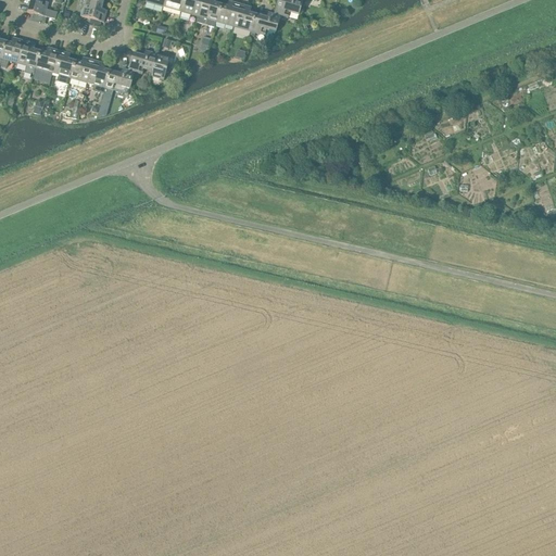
[(24,0),(30,2),(27,13),(33,14),(32,21),(45,24),(46,19),(55,21),(57,13),(47,11),(48,3),(42,2),(42,0),(24,0)]
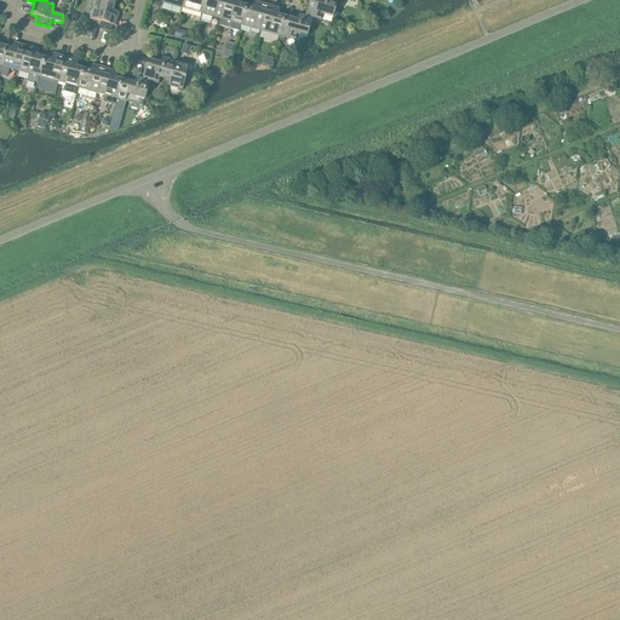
[(115,5),(98,0),(95,0),(90,18),(115,26),(119,13),(113,11),(115,5)]
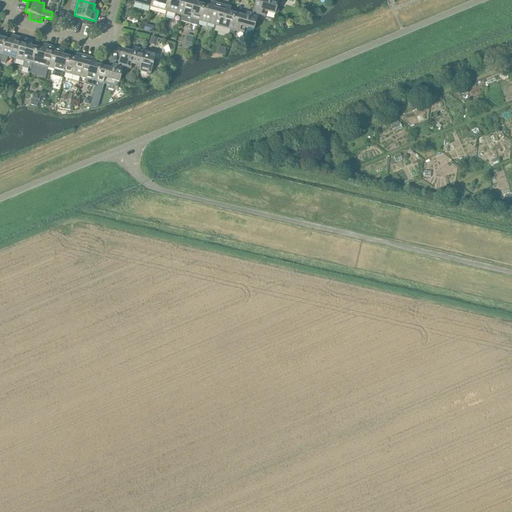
[(152,0),(150,7),(166,12),(169,0),(152,0)]
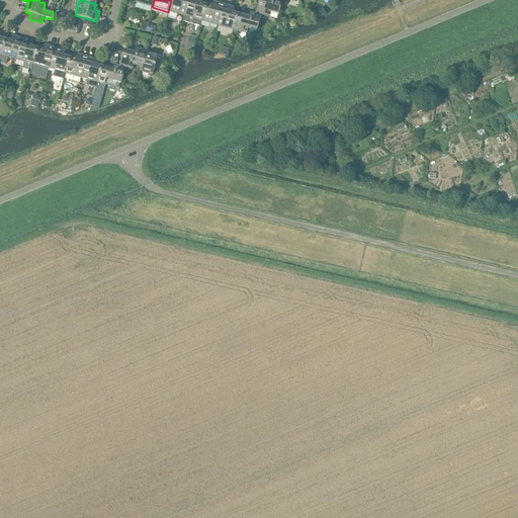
[(169,12),(167,18),(183,22),(184,17),(189,0),(171,0),(168,12),(169,12)]
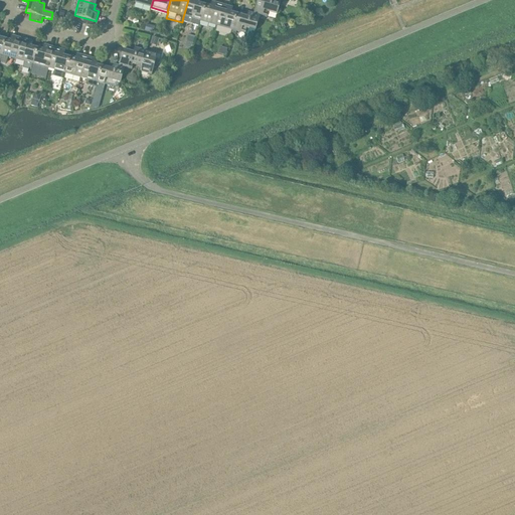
[(188,0),(183,17),(184,17),(183,22),(198,26),(200,21),(204,5),(198,3),(199,0),(188,0)]
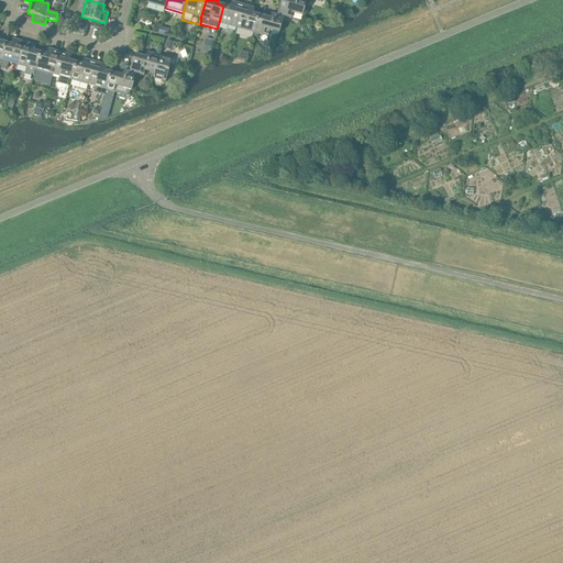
[(284,17),(291,19),(293,13),(302,17),(306,0),(293,0),(293,1),(290,0),(280,0),(277,14),(277,15),(284,17)]
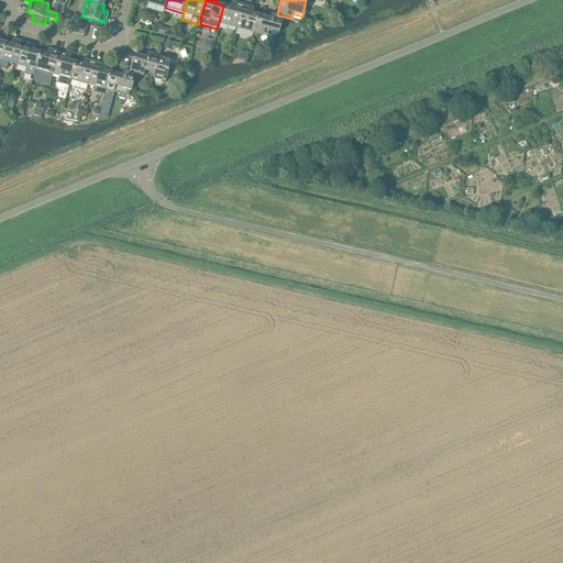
[(219,23),(236,29),(243,4),(231,1),(230,8),(223,6),(219,23)]
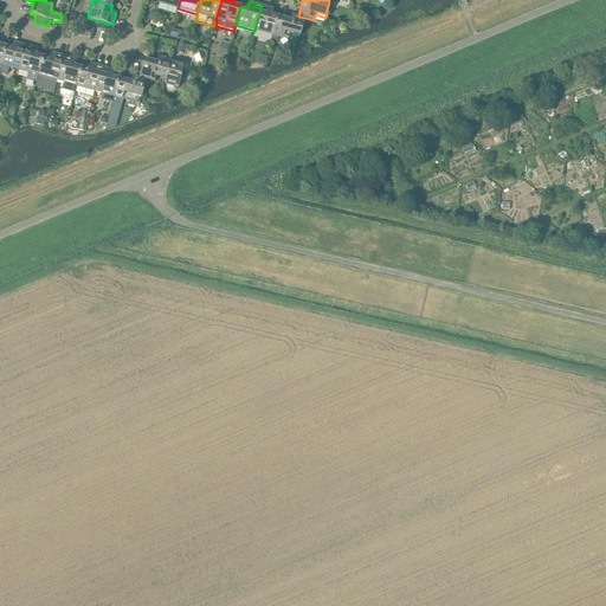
[(255,31),(274,36),(278,17),(272,15),(274,8),(262,5),(255,31)]
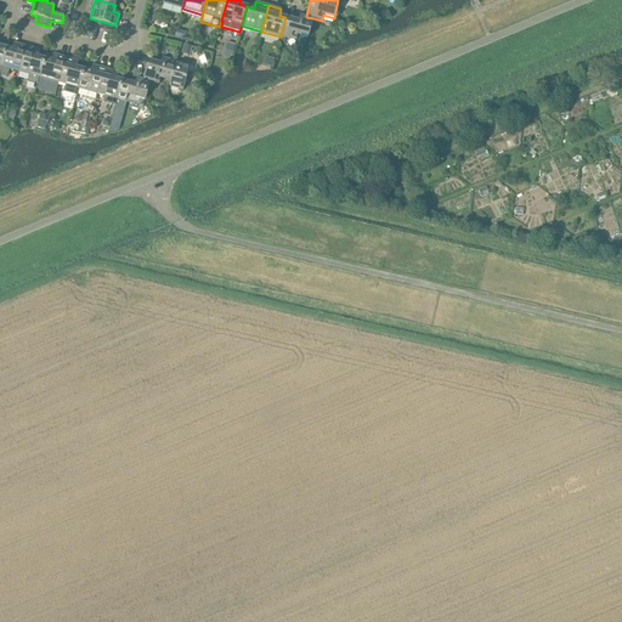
[(286,17),(281,37),(295,41),(298,35),(307,38),(314,18),(306,17),(306,16),(299,15),(298,21),(286,17)]
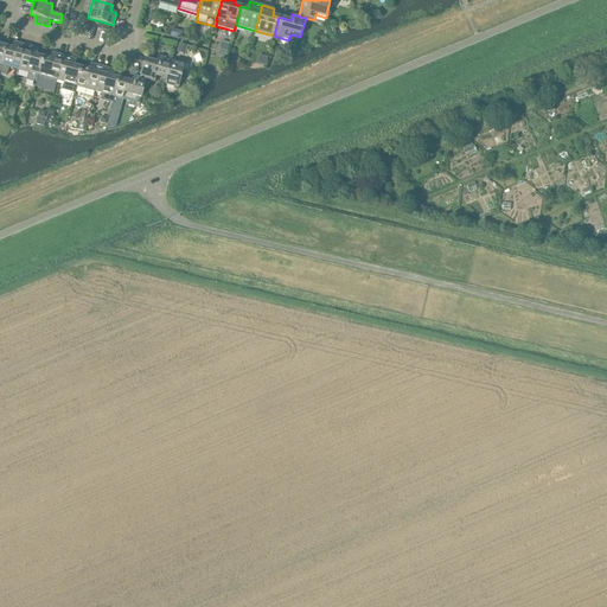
[(0,72),(7,75),(10,68),(19,70),(26,45),(13,42),(12,48),(5,46),(0,63),(0,71),(0,72)]
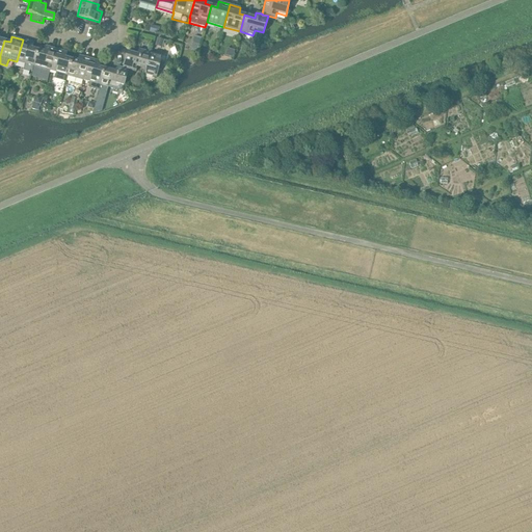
[(162,48),(164,41),(158,38),(155,46),(162,48)]
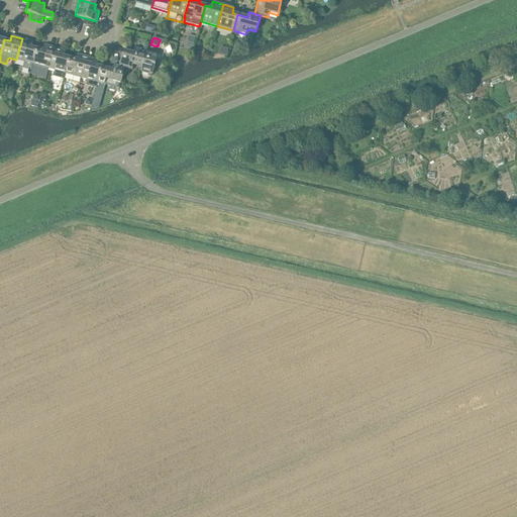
[(189,37),(186,47),(192,48),(195,38),(189,37)]
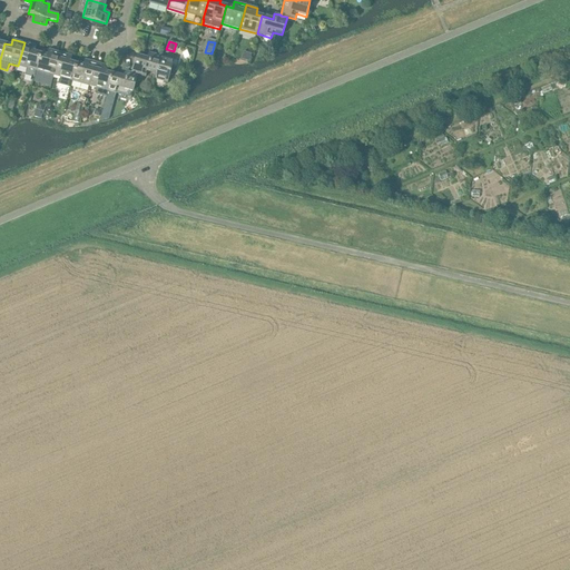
[(27,69),(25,76),(31,77),(32,76),(35,77),(36,71),(40,53),(35,51),(36,46),(25,42),(18,66),(27,69)]
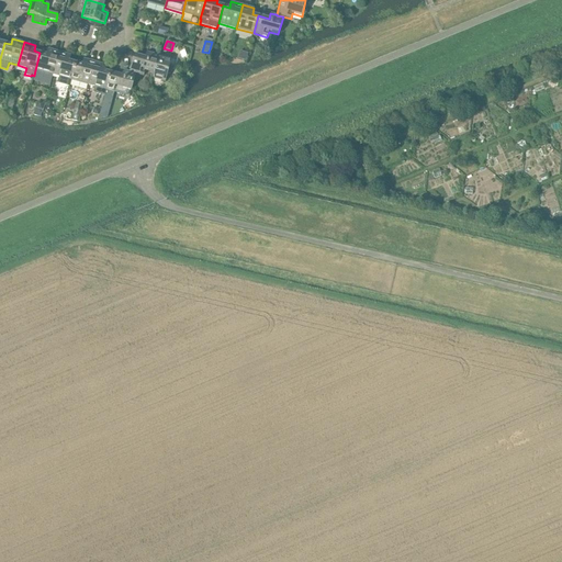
[(35,70),(53,76),(59,52),(48,48),(46,55),(40,53),(35,70)]
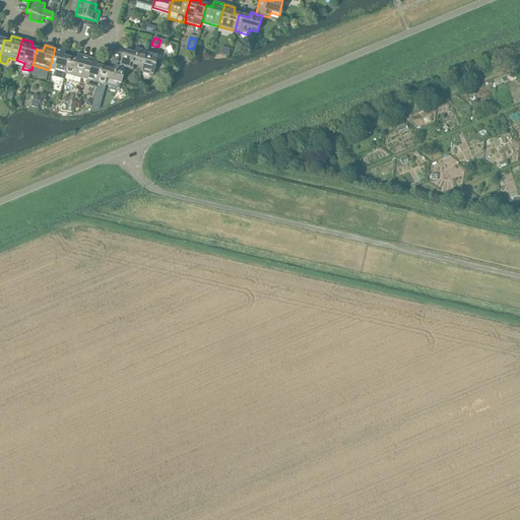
[(65,74),(70,58),(64,56),(66,51),(55,48),(49,70),(55,71),(53,77),(62,80),(64,74),(65,74)]
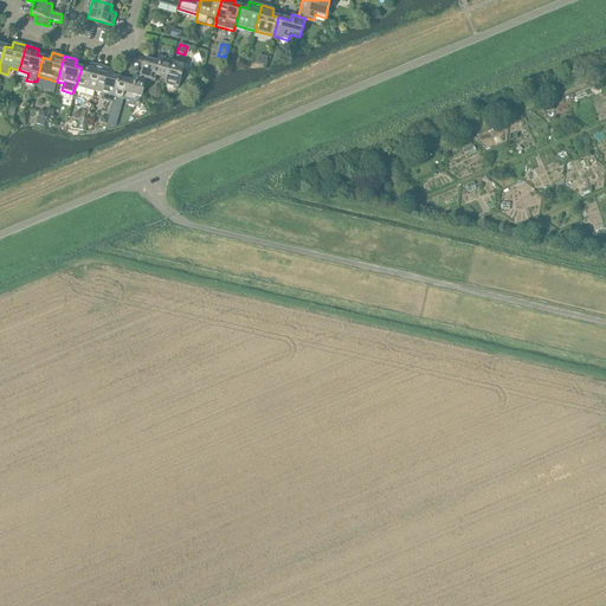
[(172,59),(159,56),(156,62),(144,59),(140,77),(140,78),(146,79),(155,82),(156,76),(166,78),(166,79),(172,59)]
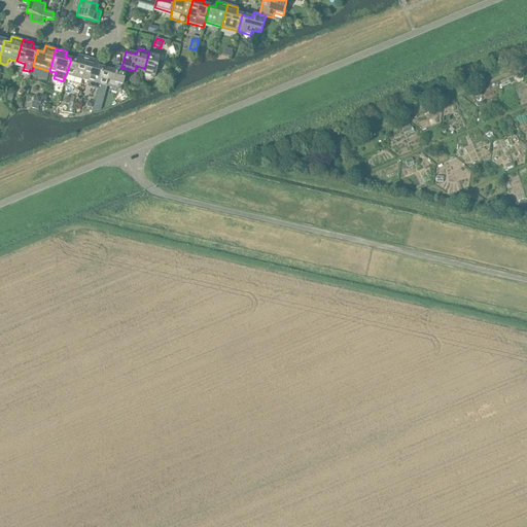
[(144,68),(142,74),(154,77),(161,56),(149,51),(144,69),(144,68)]
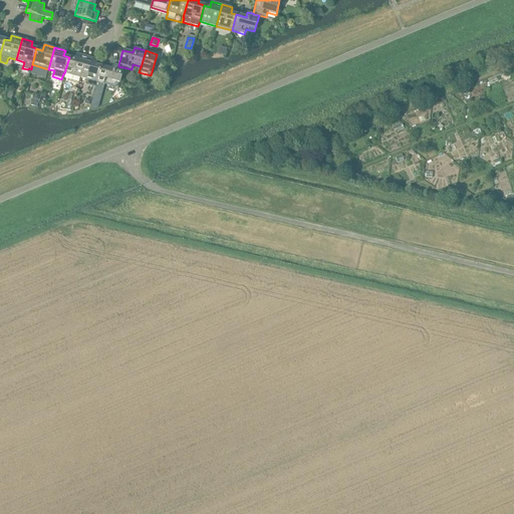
[(64,73),(80,78),(86,56),(76,53),(75,59),(69,57),(64,73)]
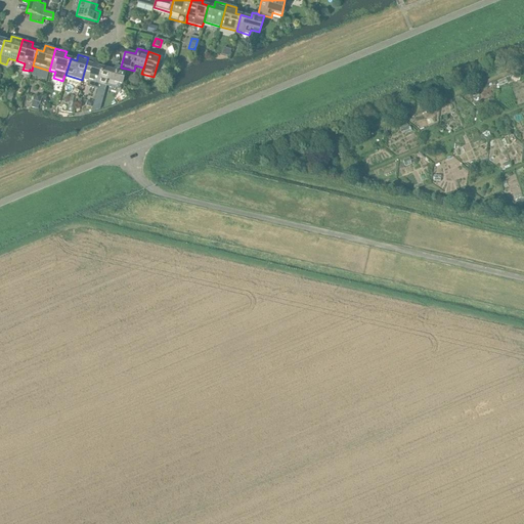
[(97,89),(99,84),(103,68),(97,67),(99,60),(88,57),(82,80),(88,81),(87,87),(97,89)]
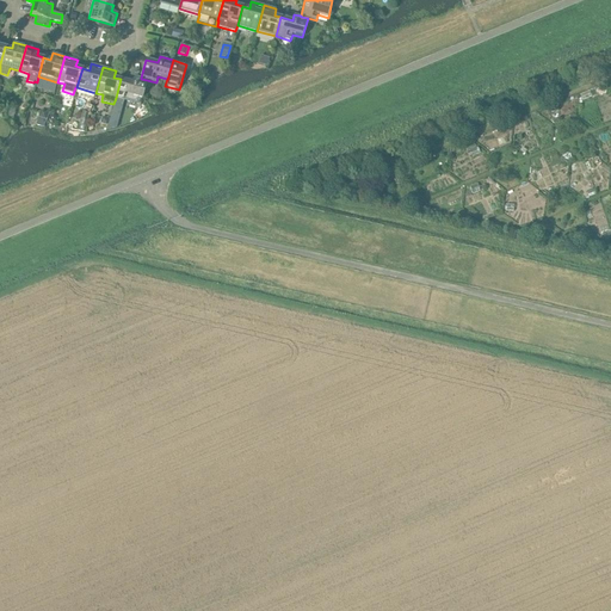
[(121,79),(116,98),(130,103),(133,97),(142,99),(147,80),(141,79),(141,78),(134,76),(133,82),(121,79)]
